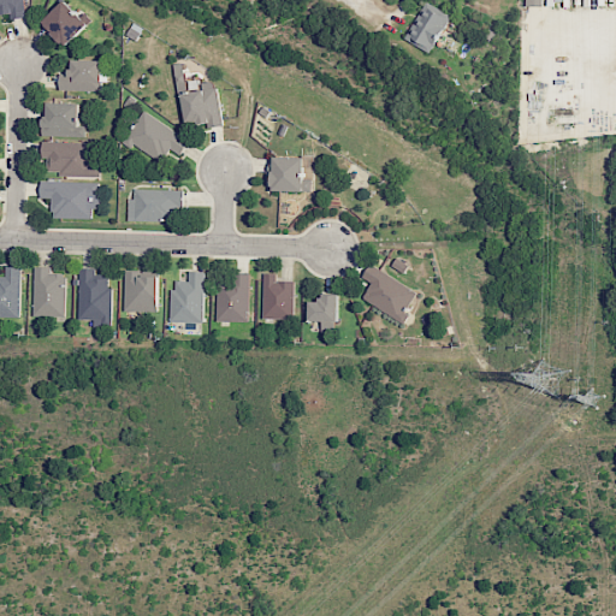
[(0,0),(0,13),(10,13),(10,19),(25,17),(24,0),(0,0)]
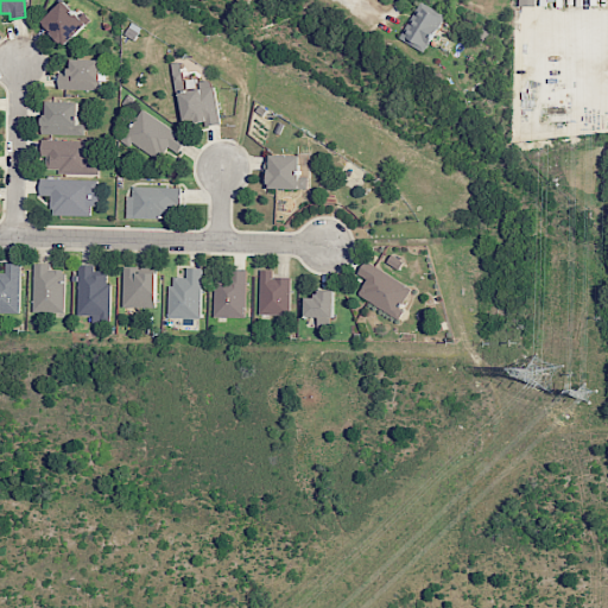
[(64,46),(88,23),(64,0),(63,0),(40,24),(64,46)]
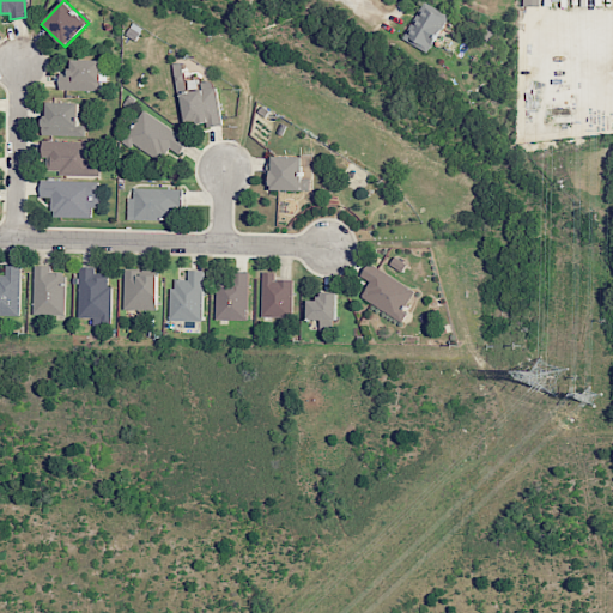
[(449,16),(423,1),(402,38),(428,53),(449,16)]
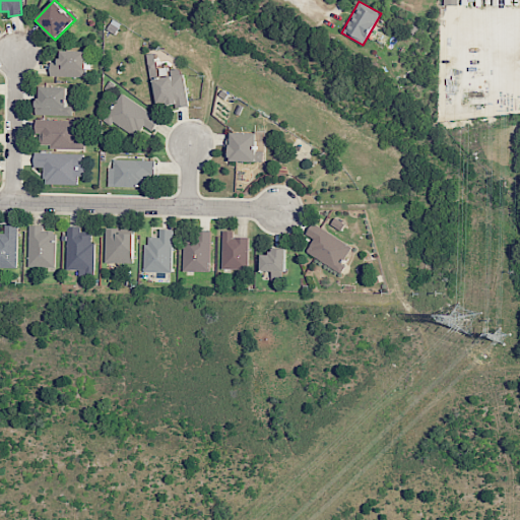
[(86,77),(86,51),(60,50),(60,62),(51,62),(50,76),(86,77)]
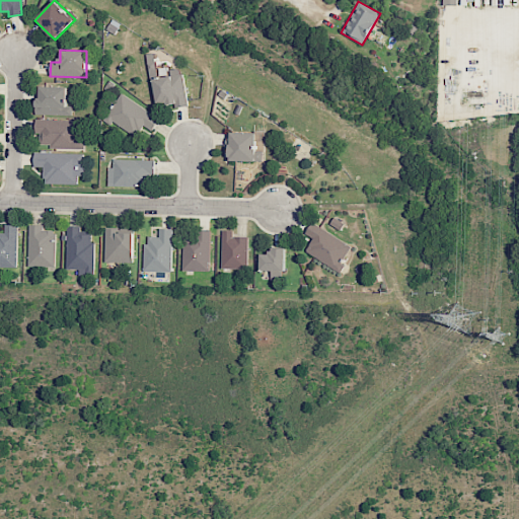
[(186,105),(182,68),(169,69),(169,76),(153,78),(156,104),(174,102),(174,107),(186,105)]
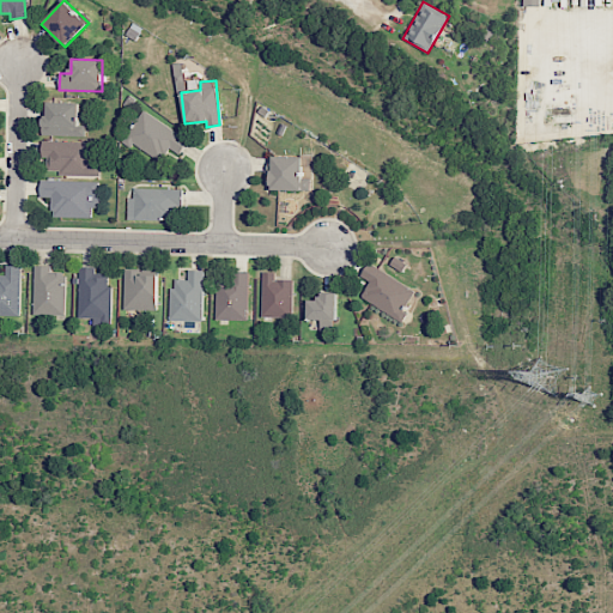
[(78,102),(44,102),(44,135),(85,135),(85,123),(77,122),(78,102)]
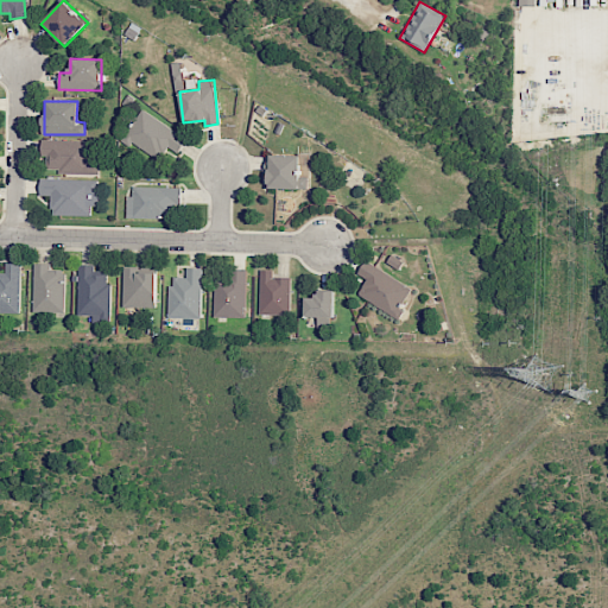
[(178,152),(187,139),(141,109),(121,140),(130,146),(133,143),(160,160),(170,147),(178,152)]
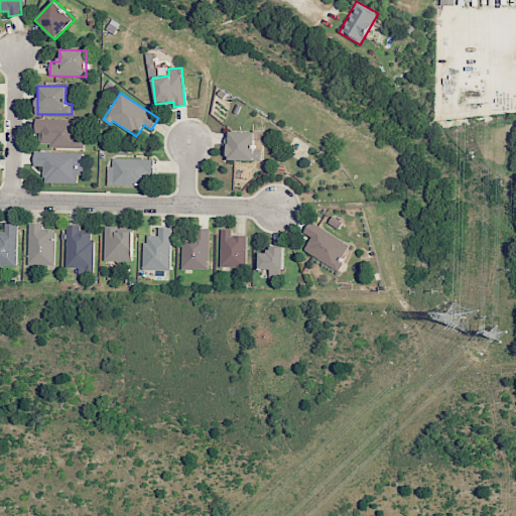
[(84,147),(84,136),(77,136),(77,119),(35,119),(34,132),(39,132),(39,146),(84,147)]
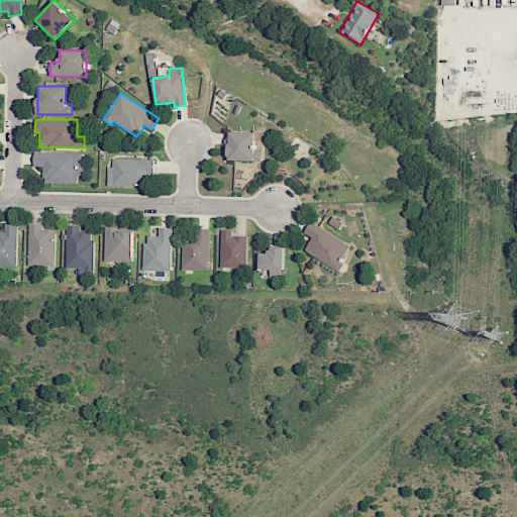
[(254,131),(228,131),(227,160),(262,161),(262,150),(254,149),(254,131)]
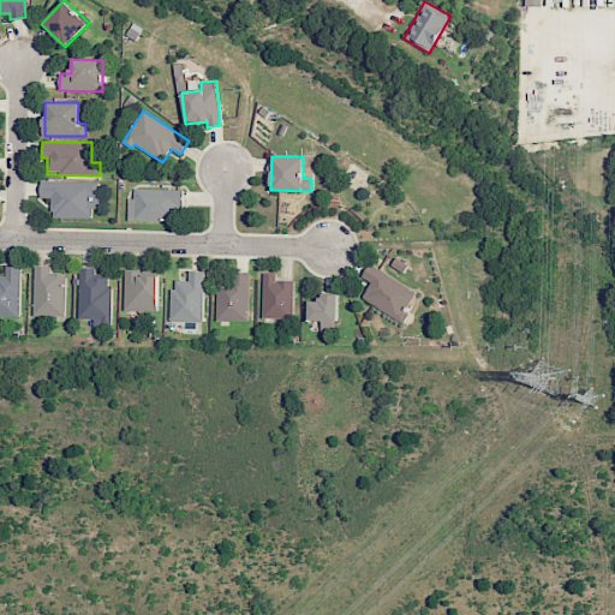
[(91,219),(93,192),(99,192),(99,183),(41,180),(40,197),(52,198),(52,218),(91,219)]
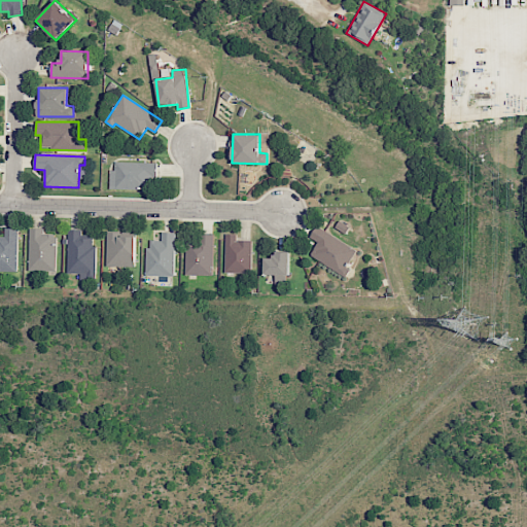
[(156,177),(156,162),(114,162),(114,170),(109,170),(109,189),(151,189),(151,177),(156,177)]
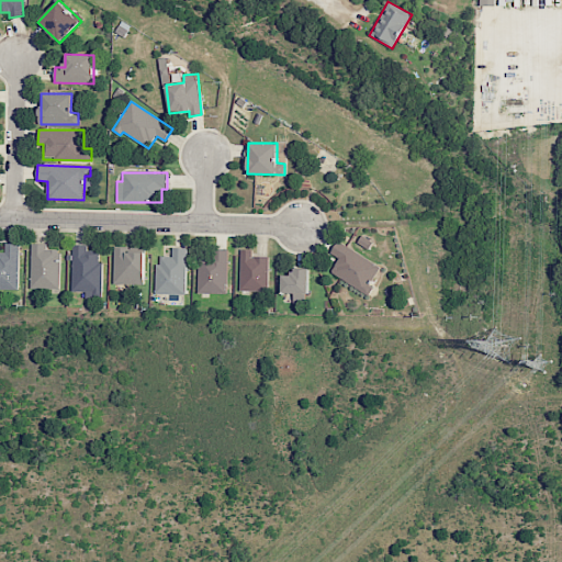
[(382,267),(337,242),(330,254),(339,258),(330,273),(367,293),(382,267)]
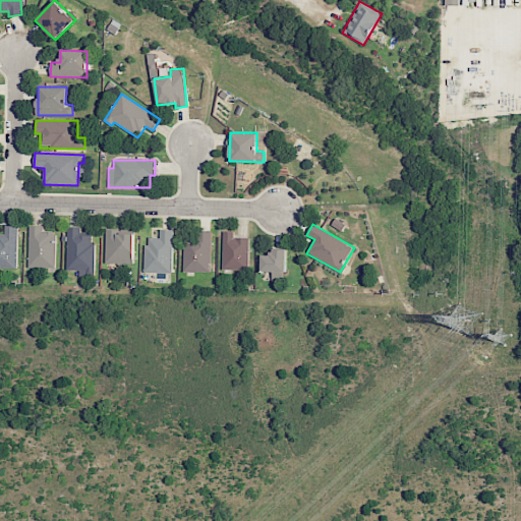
[(17,226),(4,225),(4,235),(0,235),(0,268),(16,269),(17,226)]
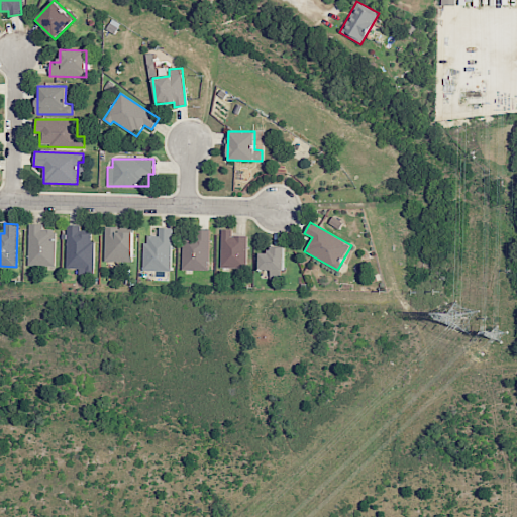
[(27,265),(54,266),(55,229),(43,229),(43,224),(28,224),(27,265)]
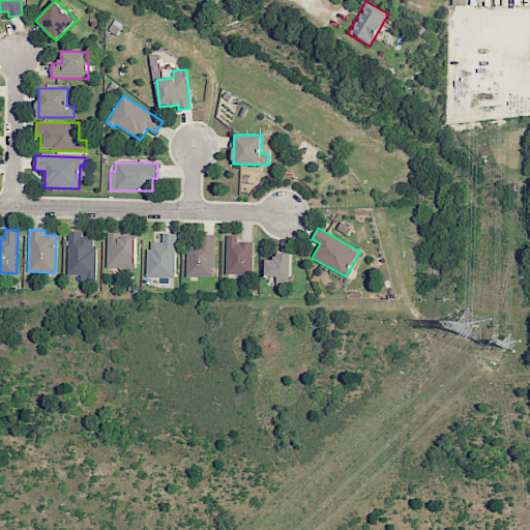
[(67,274),(80,275),(80,281),(95,281),(96,246),(92,246),(93,236),(82,236),(82,231),(68,231),(67,274)]
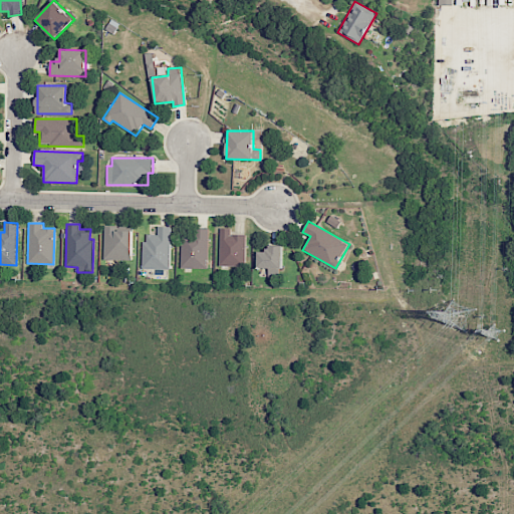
[(103,259),(132,260),(132,227),(104,226),(103,259)]
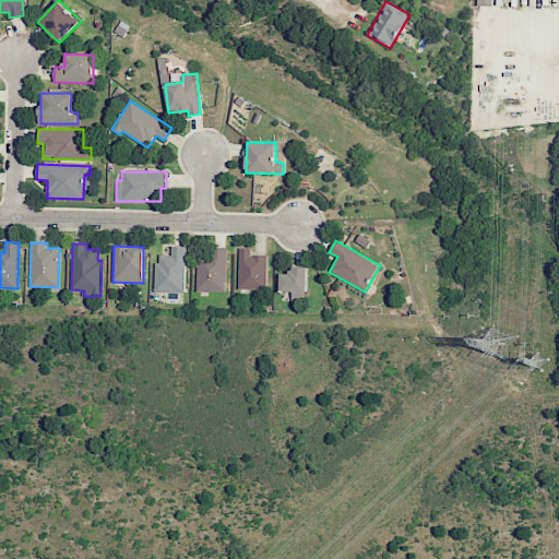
[(185,247),(170,247),(170,254),(155,254),(155,293),(185,293),(185,247)]
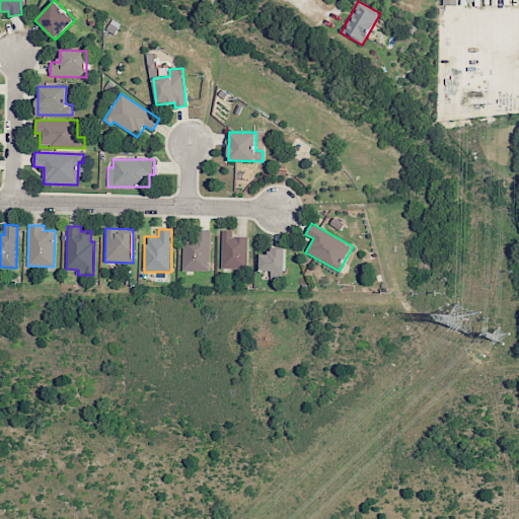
[(209,271),(210,230),(194,229),(194,235),(182,235),(182,271),(209,271)]
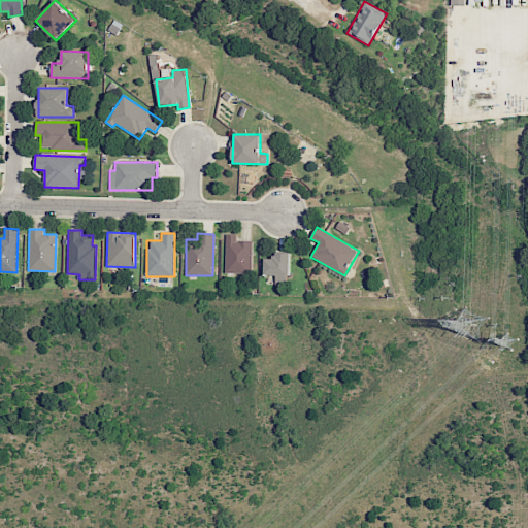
[(253,241),(237,240),(237,234),(226,234),(225,272),(252,273),(253,241)]
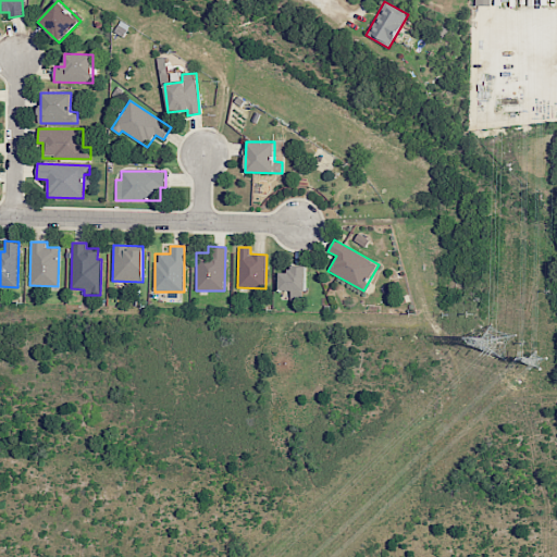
[(305,267),(288,267),(288,273),(280,272),(279,291),(291,291),(291,300),(305,300),(305,267)]
